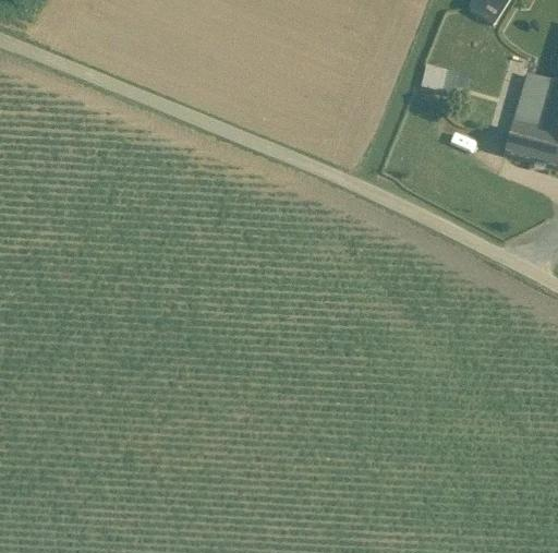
[(482,0),(475,11),(493,23),(507,0),(482,0)]
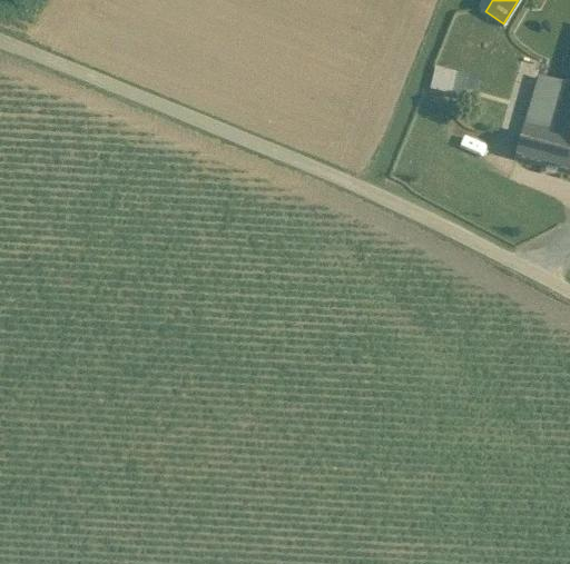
[(445,68),(435,65),(430,87),(441,89),(441,90),(445,68)]
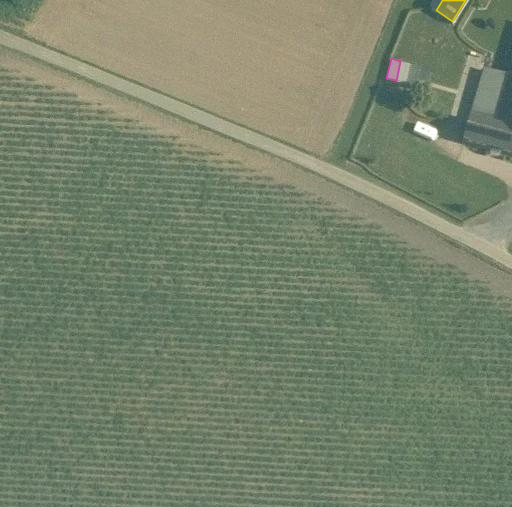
[(511,58),(507,74),(502,94),(511,96),(511,58)]
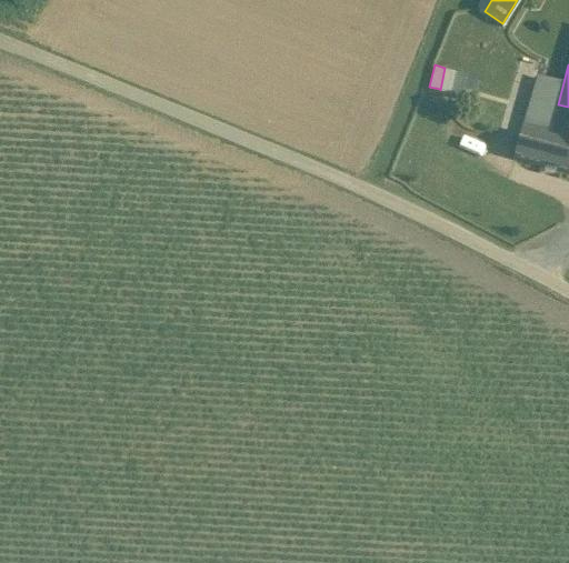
[(457,70),(446,68),(440,90),(451,92),(457,70)]
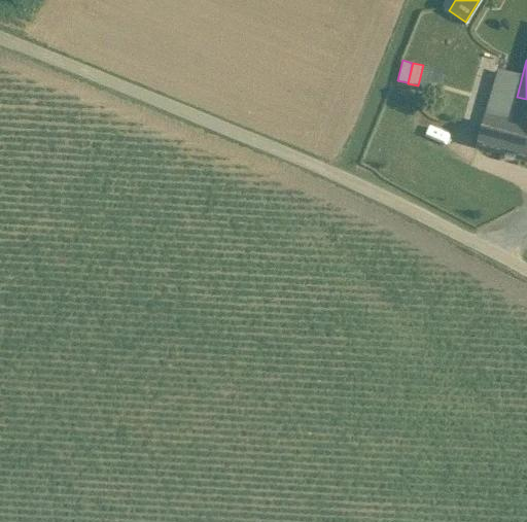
[(437,68),(424,66),(420,85),(432,89),(437,68)]
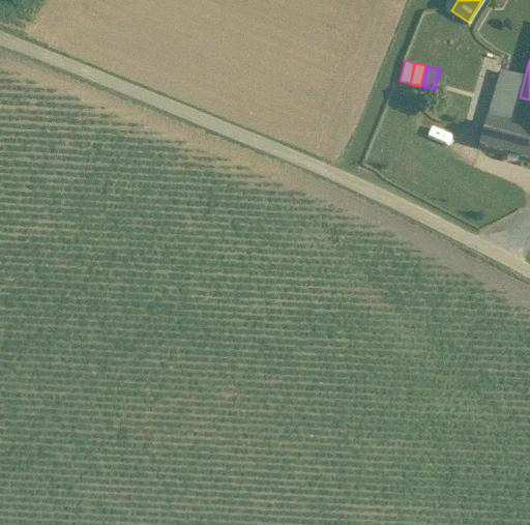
[(529,99),(520,97),(525,77),(500,68),(484,121),(487,121),(480,142),(529,155),(529,99)]
